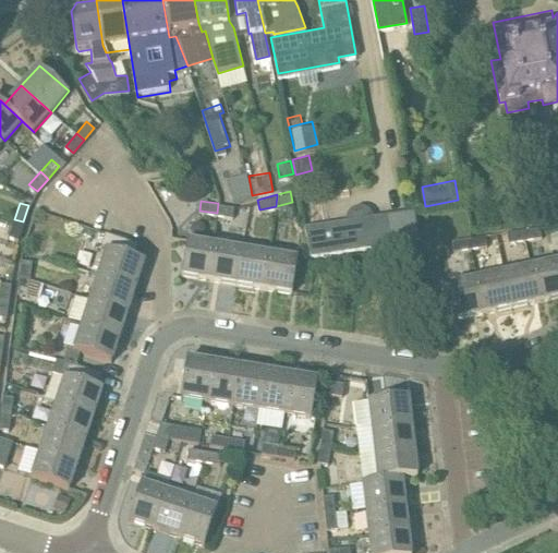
[(218,203),(217,213),(232,215),(233,205),(218,203)]
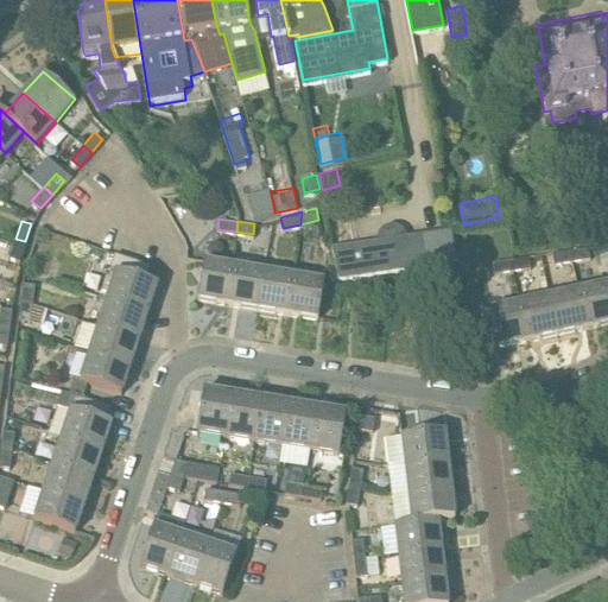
[(406,233),(405,226),(390,228),(391,235),(333,245),(337,277),(456,258),(450,227),(406,233)]
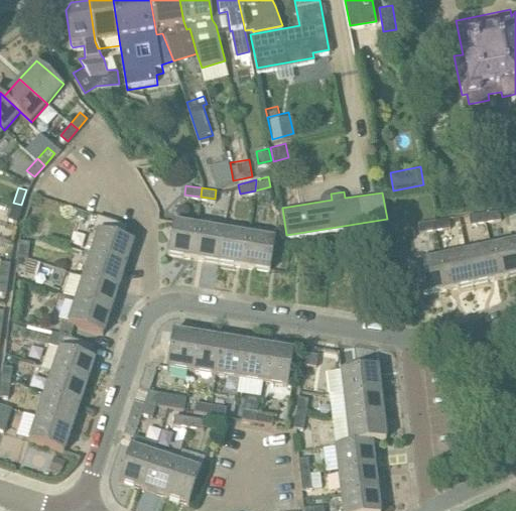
[(17,219),(21,205),(13,203),(8,217),(17,219)]
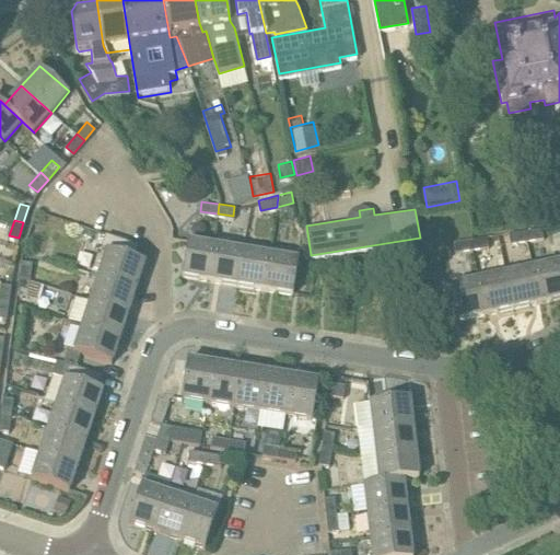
[(525,228),(527,239),(544,235),(541,226),(525,228)]
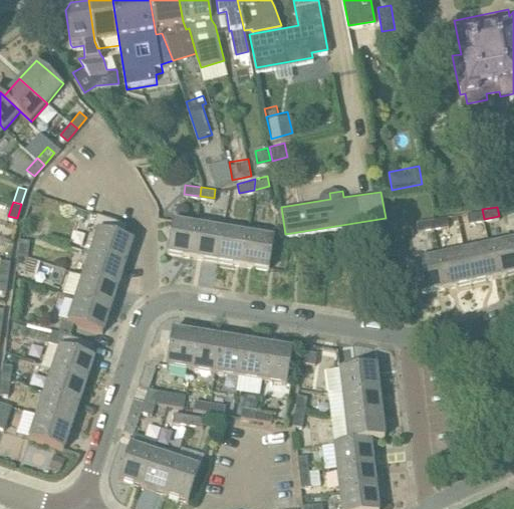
[(468,221),(484,219),(482,209),(466,212),(468,221)]
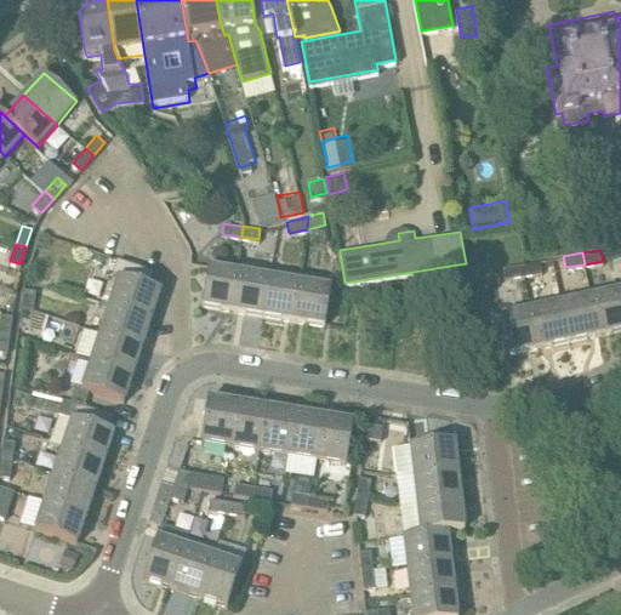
[(108,302),(151,315),(160,288),(149,283),(153,269),(118,257),(113,272),(118,273),(108,302)]
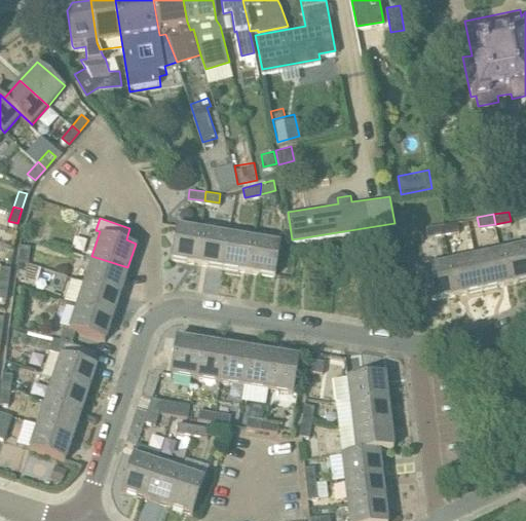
[(441,222),(443,231),(458,229),(457,220),(441,222)]
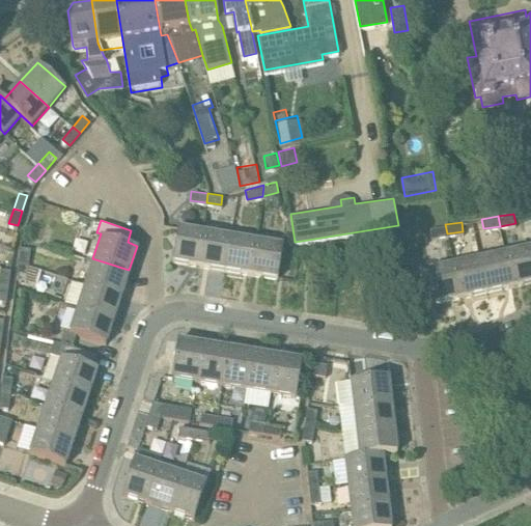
[(199,264),(205,229),(178,224),(173,258),(199,264)]
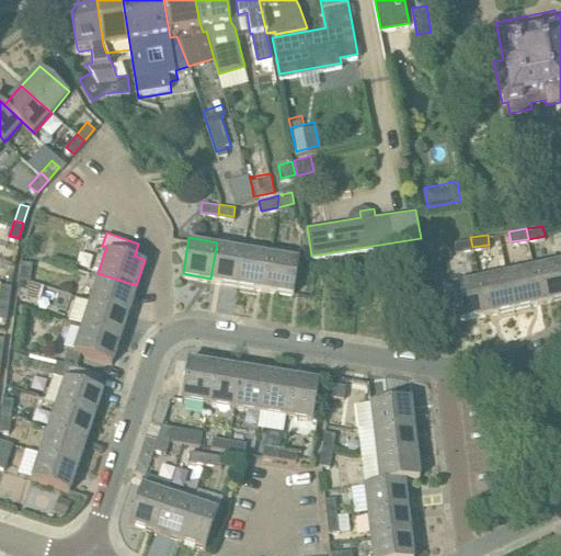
[(456,250),(472,247),(470,237),(455,239),(456,250)]
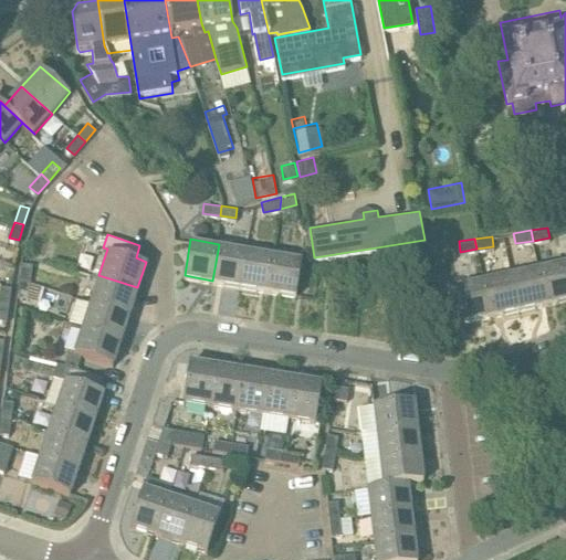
[(240,285),(245,249),(219,244),(212,281),(240,285)]
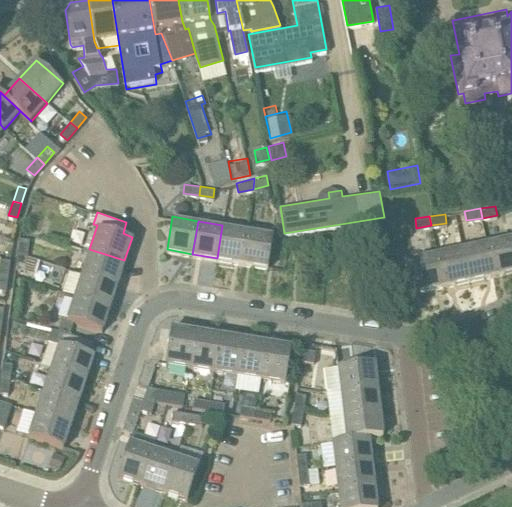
[(242,262),(247,229),(222,225),(217,258),(242,262)]
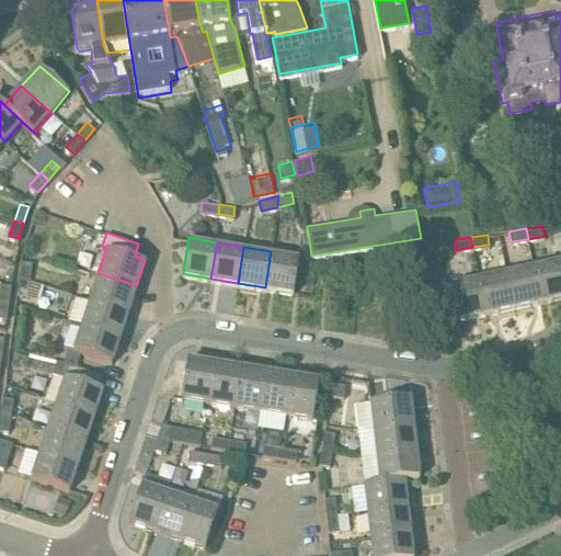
[(271,251),(265,287),(293,292),(299,256),(271,251)]
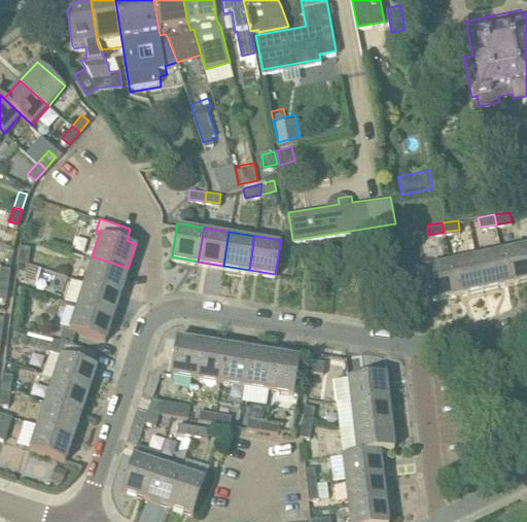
[(500,247),(508,281),(526,276),(526,242),(500,247)]
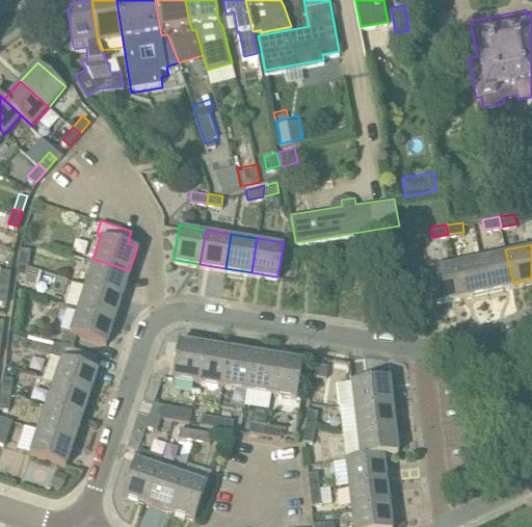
[(18,262),(28,263),(30,247),(20,245),(18,262)]
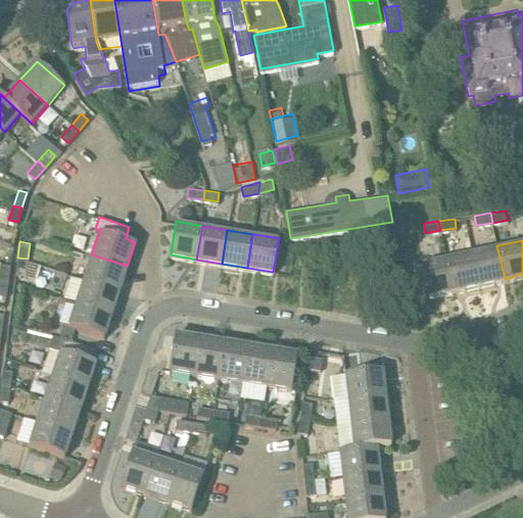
[(479,284),(505,279),(496,245),(472,251),(479,284)]
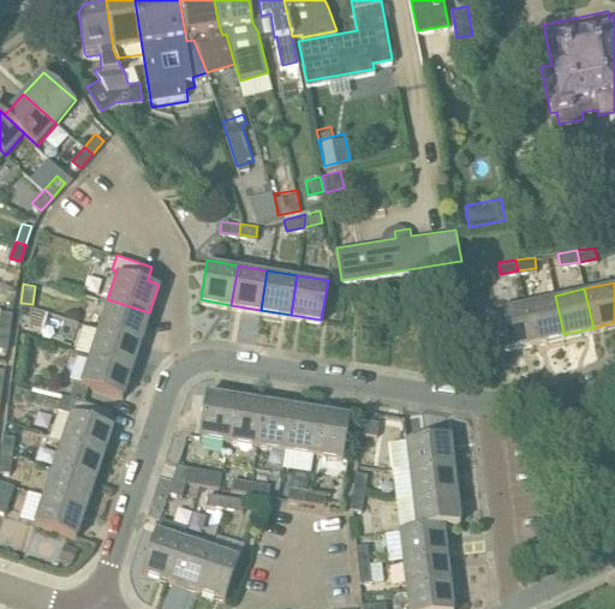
[(535,341),(563,334),(555,296),(526,302),(535,341)]
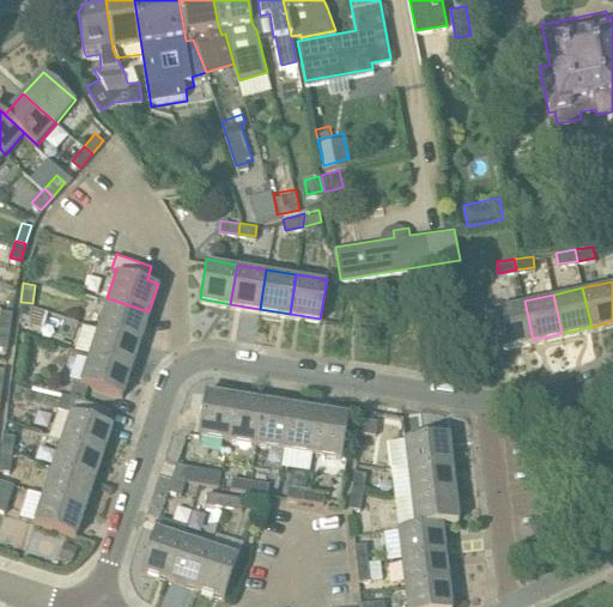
[(140,339),(149,311),(107,298),(98,325),(140,339)]
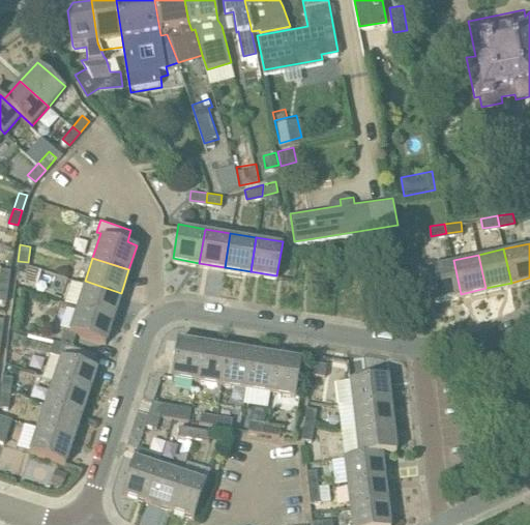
[(434,299),(461,294),(453,260),(427,266),(434,299)]
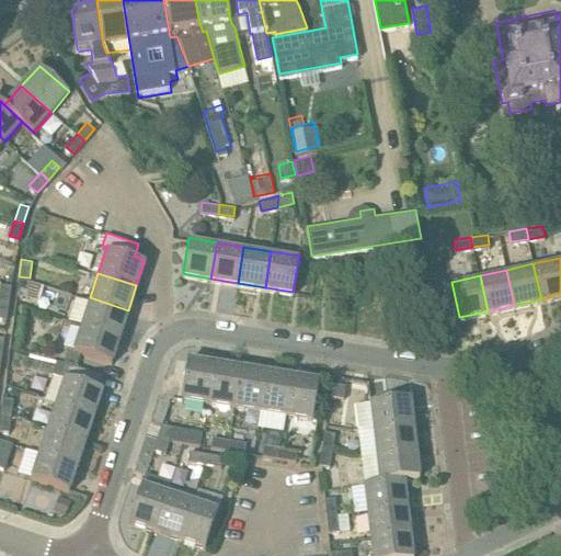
[(39,281),(30,278),(19,276),(16,293),(35,295),(39,281)]
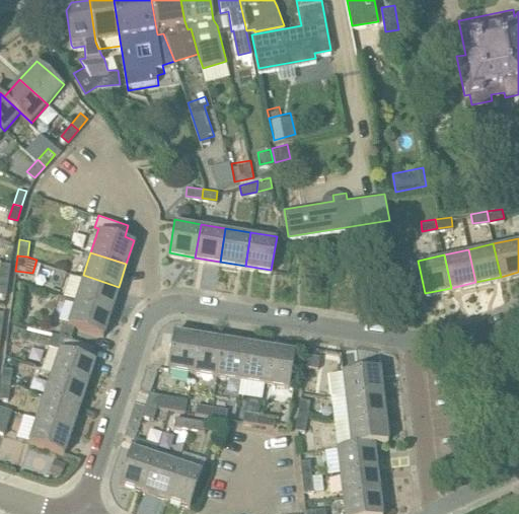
[(0,265),(0,276),(8,278),(10,262),(1,261),(0,265)]
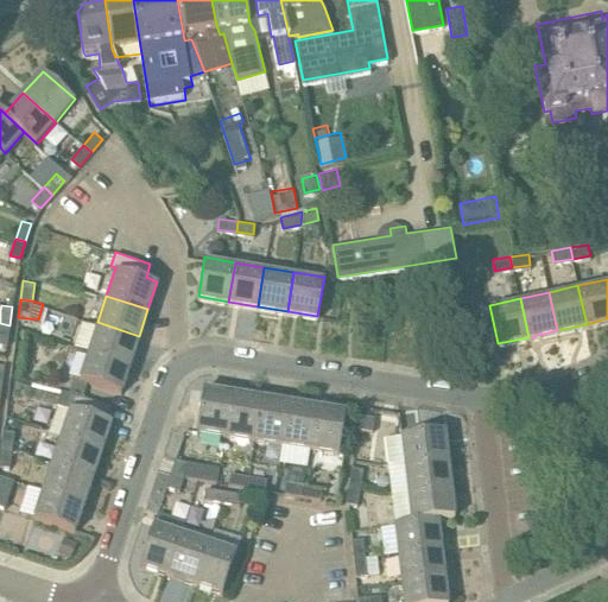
[(131,362),(139,336),(97,322),(88,348),(131,362)]
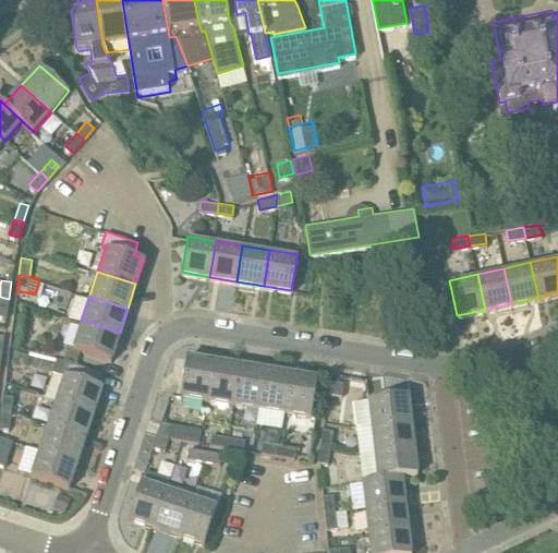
[(111,359),(120,333),(81,320),(72,346),(68,345),(63,358),(75,362),(80,348),(111,359)]
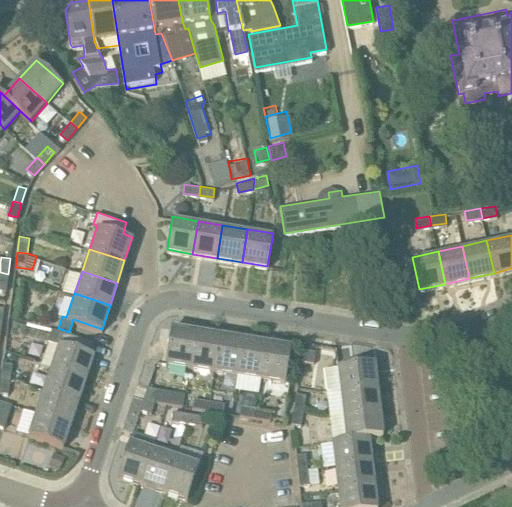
[(190,365),(196,329),(171,325),(165,361),(190,365)]
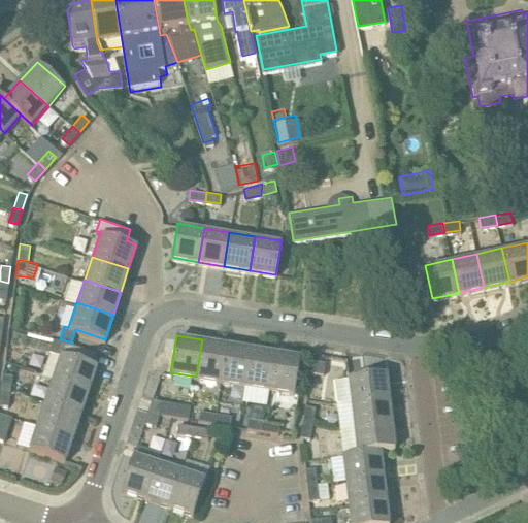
[(46,376),(53,378),(89,389),(97,365),(92,363),(93,358),(96,351),(71,342),(60,338),(53,337),(44,361),(51,363),(46,376)]
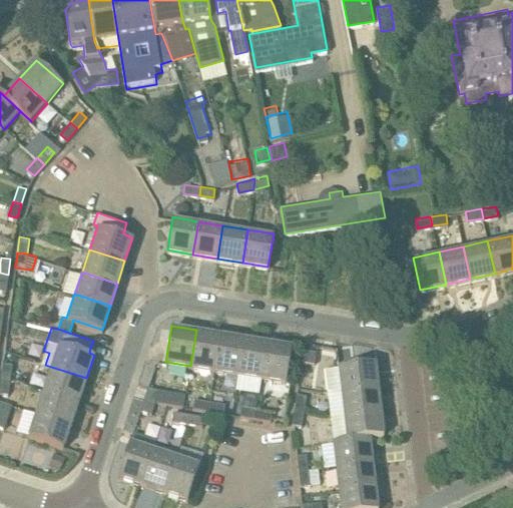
[(214,370),(219,334),(196,330),(190,366),(207,369),(214,370)]
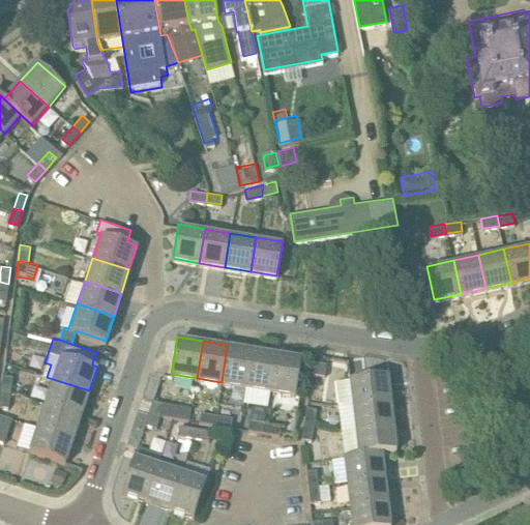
[(245,386),(252,349),(227,345),(222,382),(218,397),(242,401),(245,386)]
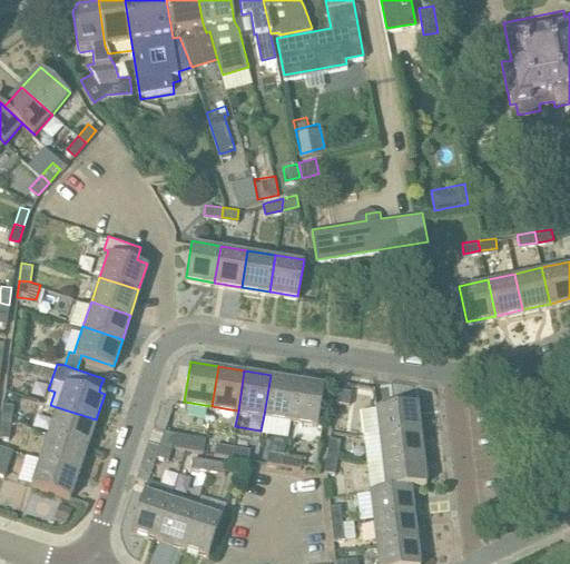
[(290,419),(296,379),(271,375),(264,415),(290,419)]
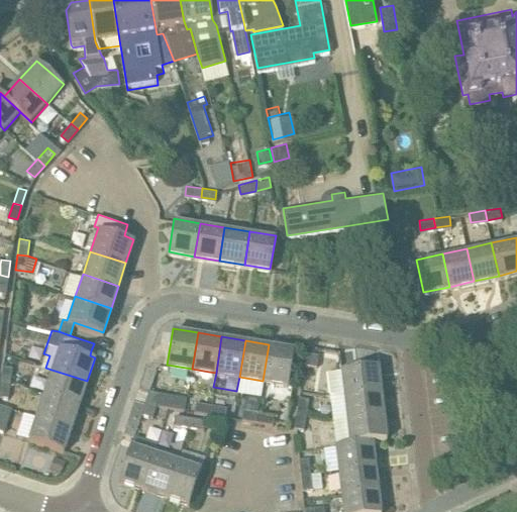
[(269,344),(263,381),(264,381),(262,393),(290,398),(292,384),(288,384),(294,347),(269,344)]
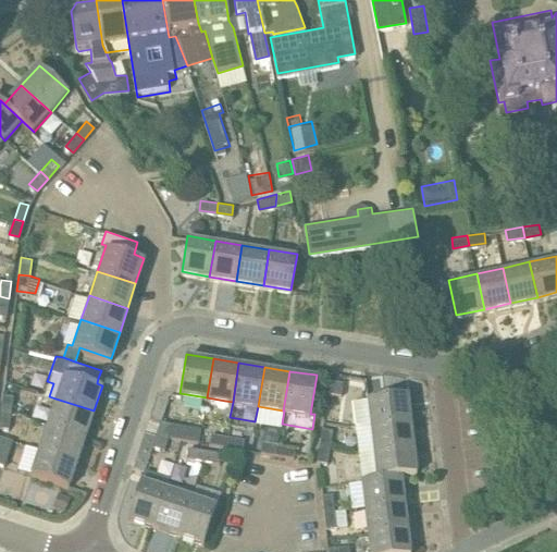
[(342,393),(343,380),(330,378),(327,390),(342,393)]
